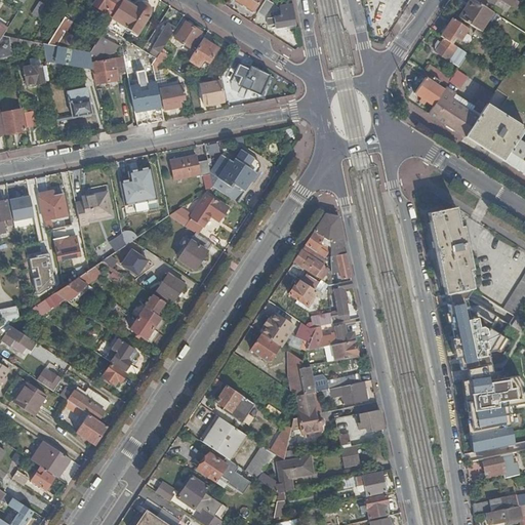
[(95,0),(91,6),(112,18),(121,2),(122,0),(95,0)]
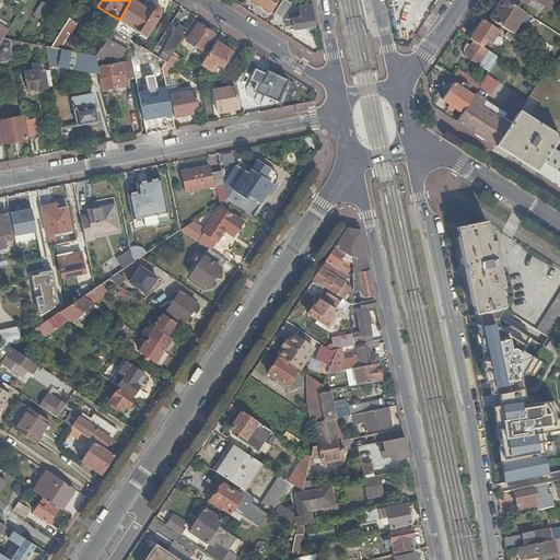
[(245,0),(268,14),(278,0),(245,0)]
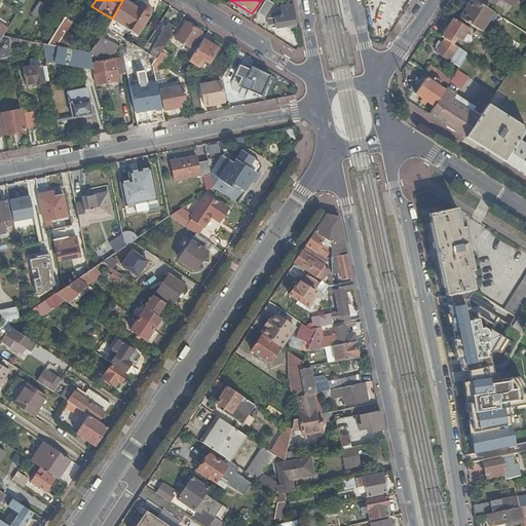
[(493,13),(471,0),(458,20),(476,30),(480,33),(493,13)]
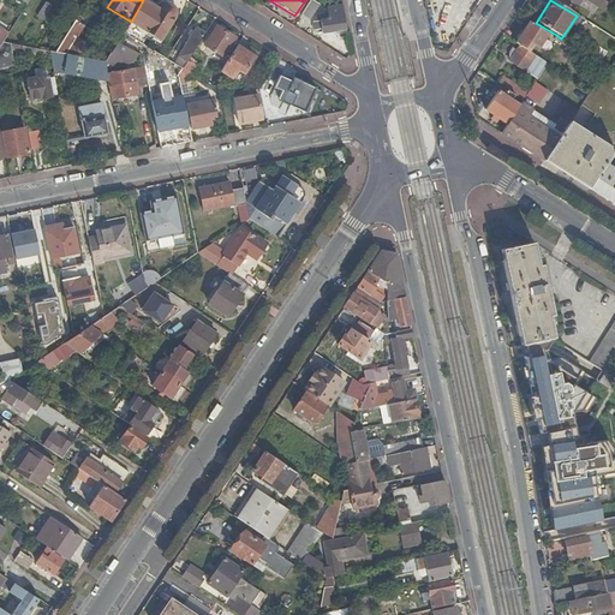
[(142,3),(131,22),(136,24),(147,31),(145,34),(159,41),(165,30),(171,21),(172,16),(172,12),(169,10),(167,7),(163,7),(161,9),(157,12),(142,3)]
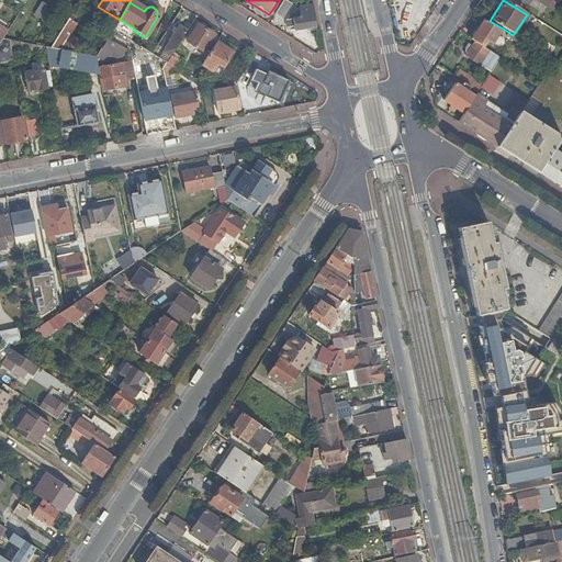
[(290,7),(283,2),(273,18),(280,22),(290,7)]
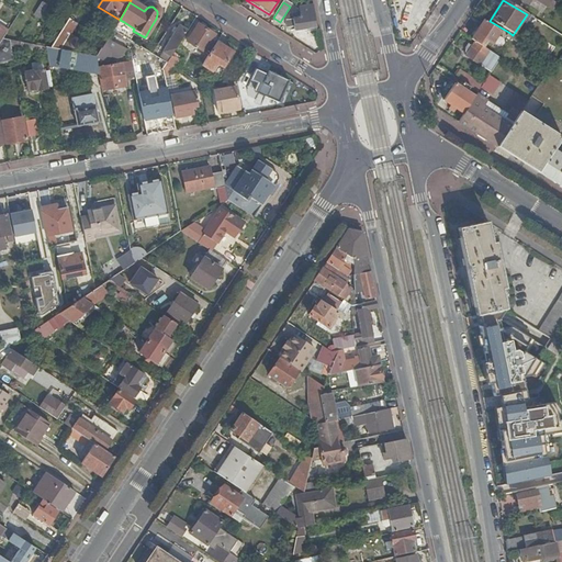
[(303,31),(304,35),(314,34),(311,8),(299,11),(299,14),(287,17),(283,21),(284,30),(291,29),(292,32),(303,31)]
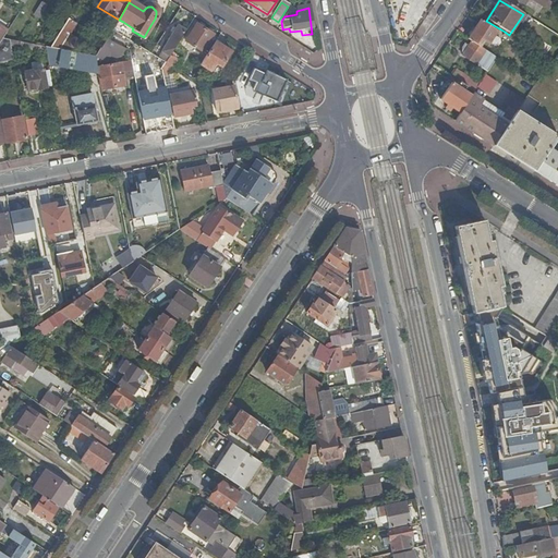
[(75,24),(67,20),(48,49),(71,53),(71,55),(76,46),(74,45),(64,43),(69,35),(75,24)]
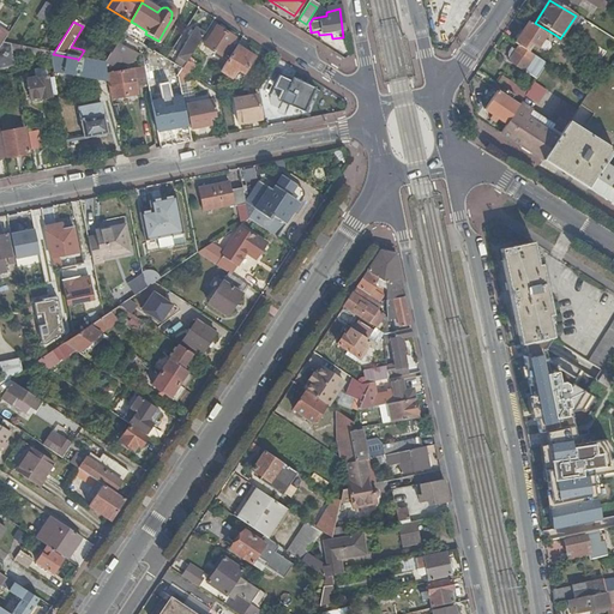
[(523,29),(521,28),(511,42),(518,47),(527,53),(531,46),(536,48),(545,37),(527,25),(523,29)]
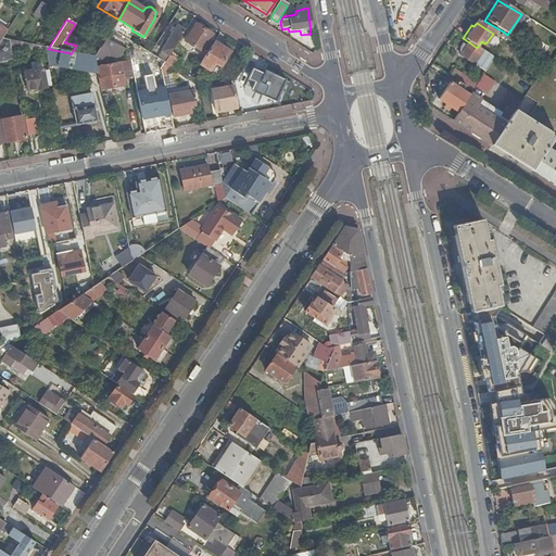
[(194,26),(184,43),(192,49),(203,30),(194,26)]
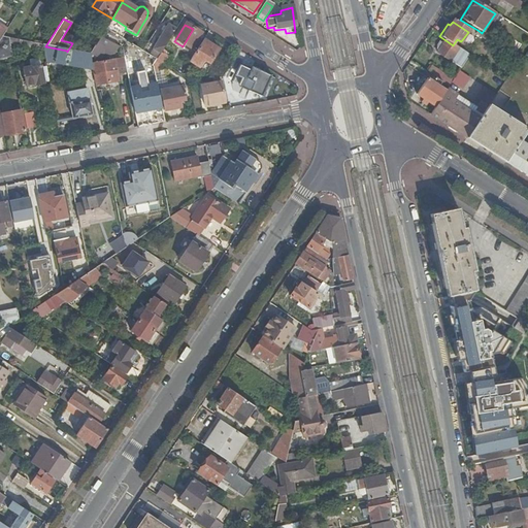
[(167,27),(153,51),(160,56),(175,32),(167,27)]
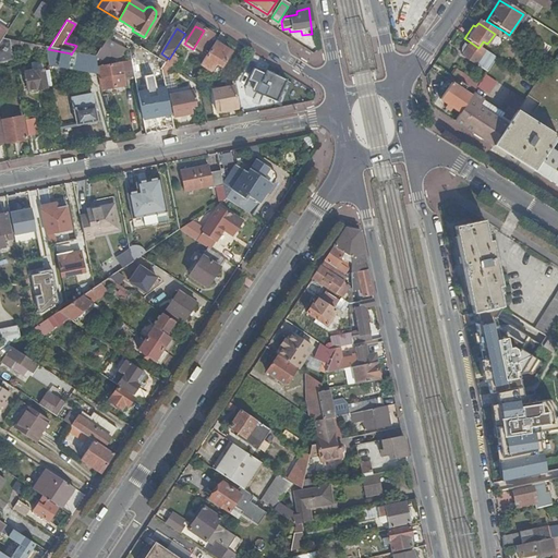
[(0,63),(12,61),(9,47),(8,41),(1,40),(4,35),(0,31),(0,63)]
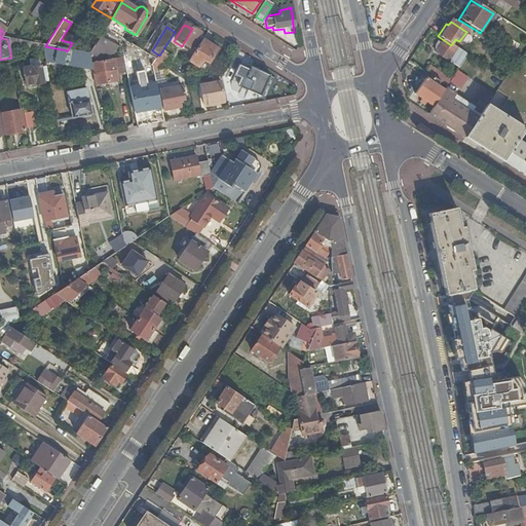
[(200,35),(192,29),(182,46),(185,48),(193,53),(200,41),(197,39),(200,35)]
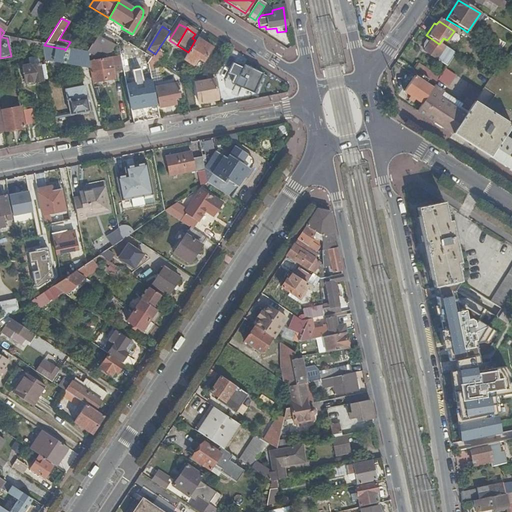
[(463,29),(460,34),(464,37),(475,44),(478,39),(467,32),(463,29)]
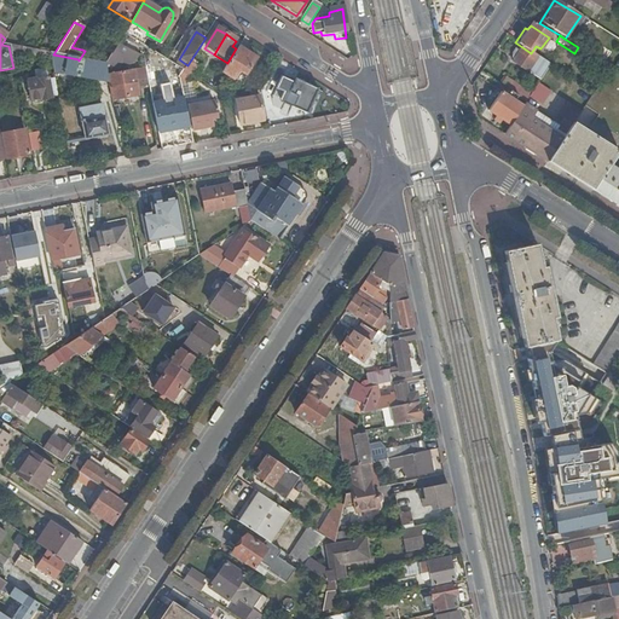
[(121,38),(117,45),(132,53),(137,46),(121,38)]
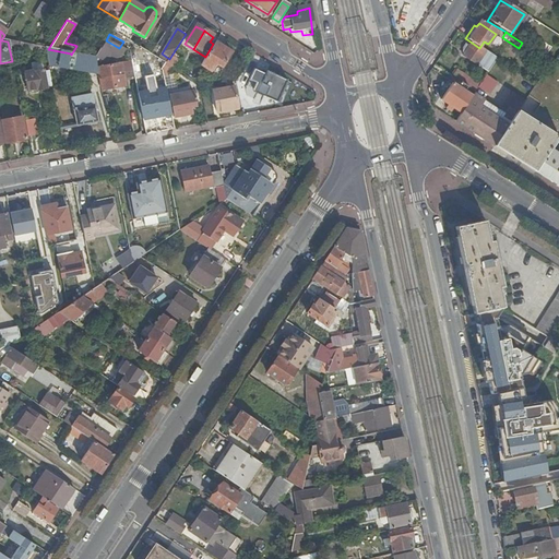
[(78,39),(69,35),(64,43),(74,45),(76,46),(78,46),(80,42),(78,39)]
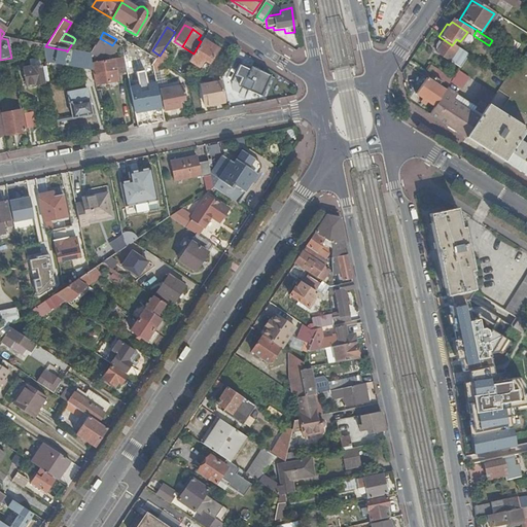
[(112,45),(100,38),(89,56),(98,57),(102,50),(108,54),(112,45)]
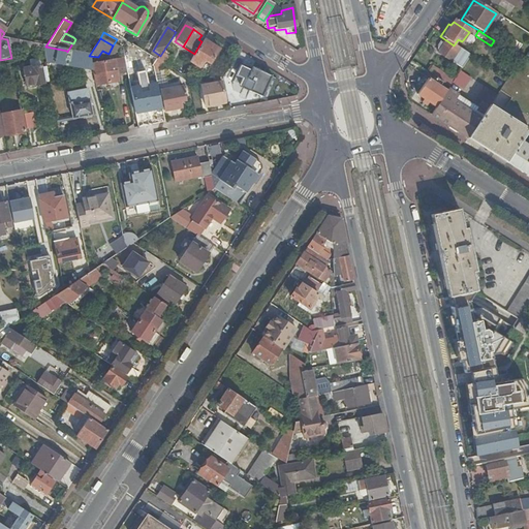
[(33,44),(7,39),(8,44),(32,50),(33,44)]
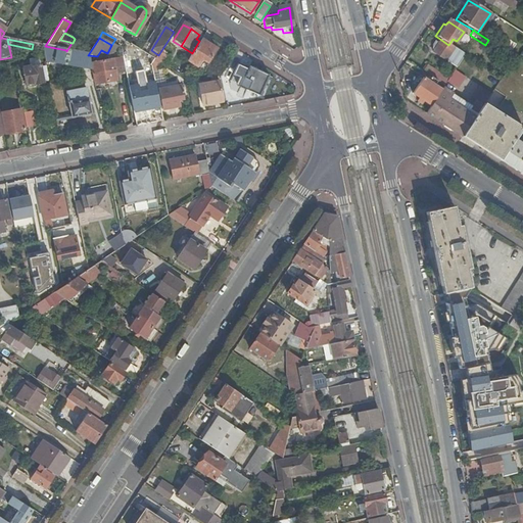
[(436,48),(432,53),(456,68),(465,55),(463,54),(448,45),(441,40),(438,44),(435,42),(433,46),(436,48)]
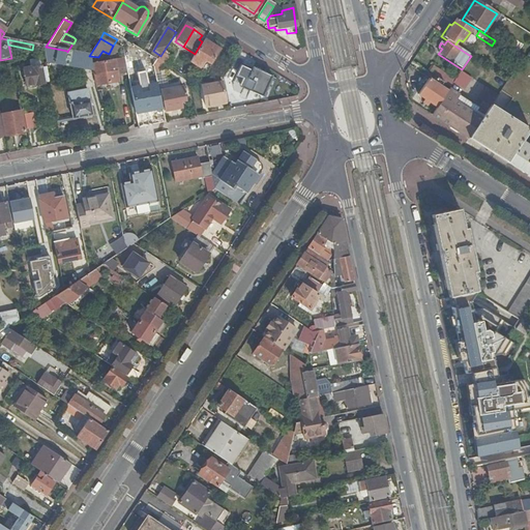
[(216,51),(202,41),(195,54),(189,62),(199,68),(203,62),(208,64),(216,51)]
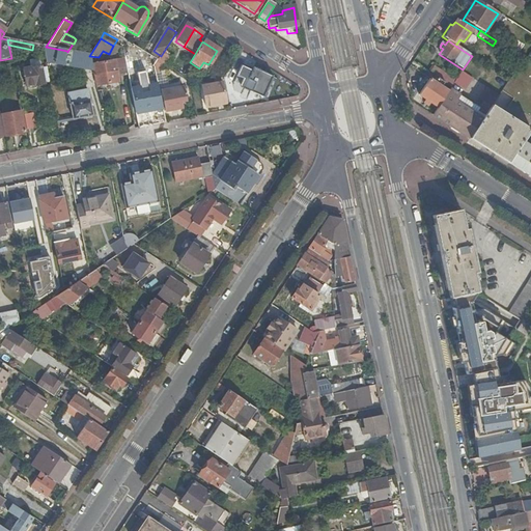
[(42,46),(43,51),(65,56),(67,51),(46,47),(42,46)]
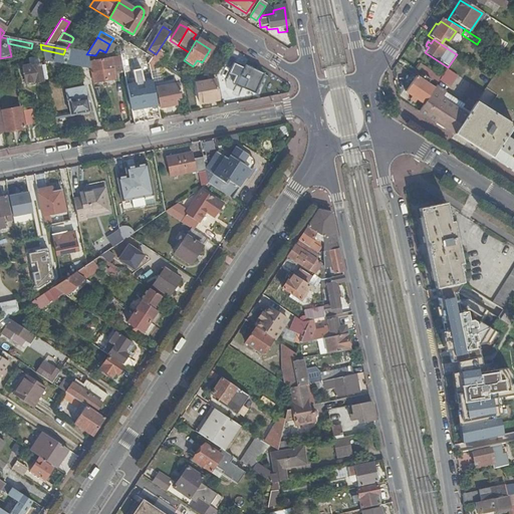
[(63,54),(41,49),(43,61),(89,69),(88,65),(87,58),(63,54)]
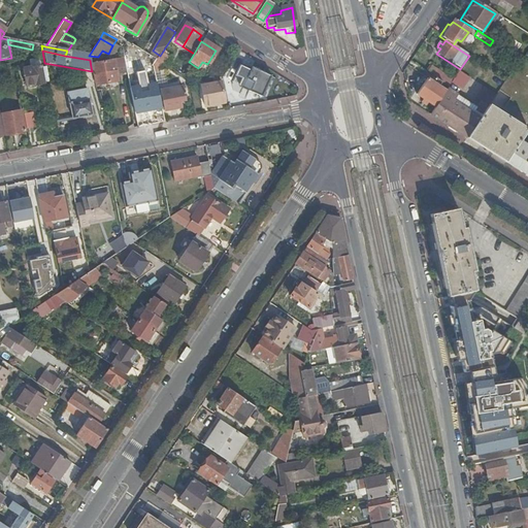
[(67,51),(65,56),(90,60),(89,56),(67,52),(67,51)]
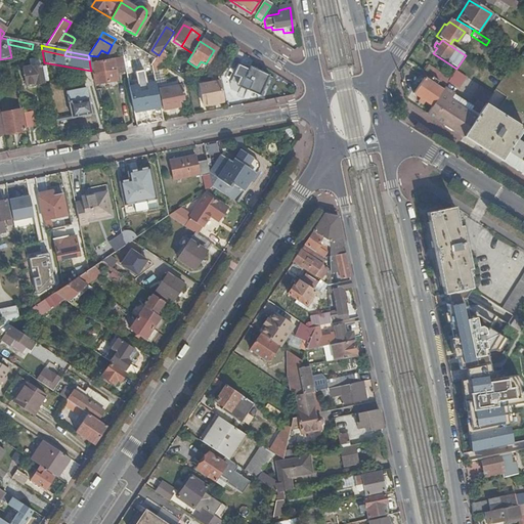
[(88,55),(89,59),(90,67),(97,64),(96,60),(99,59),(99,57),(97,56),(88,55)]
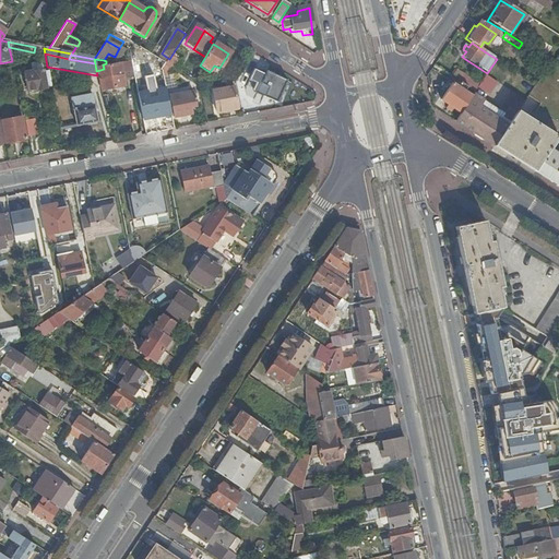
[(165,66),(162,71),(166,95),(173,93),(168,75),(173,70),(165,66)]
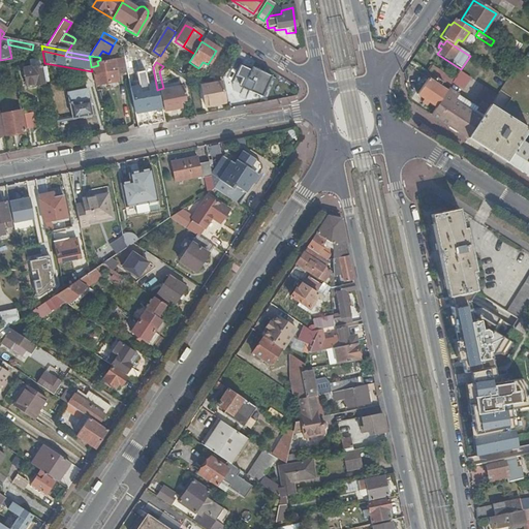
[(91,67),(92,71),(94,89),(117,85),(113,63),(98,65),(91,67)]
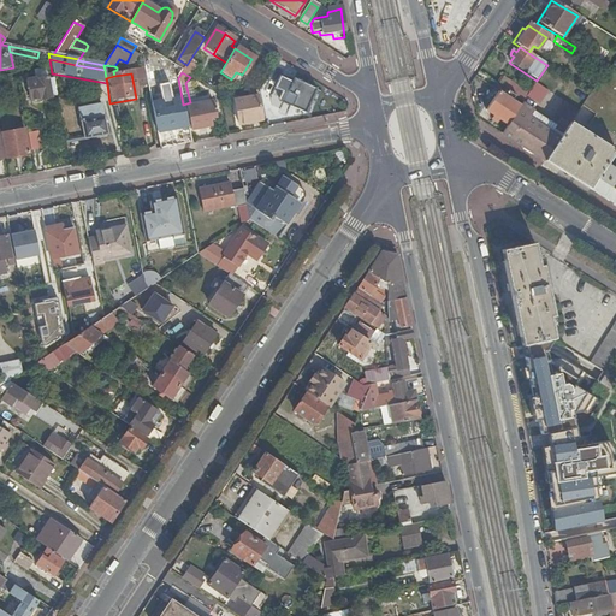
[(502,78),(497,87),(522,104),(526,98),(527,95),(502,78)]
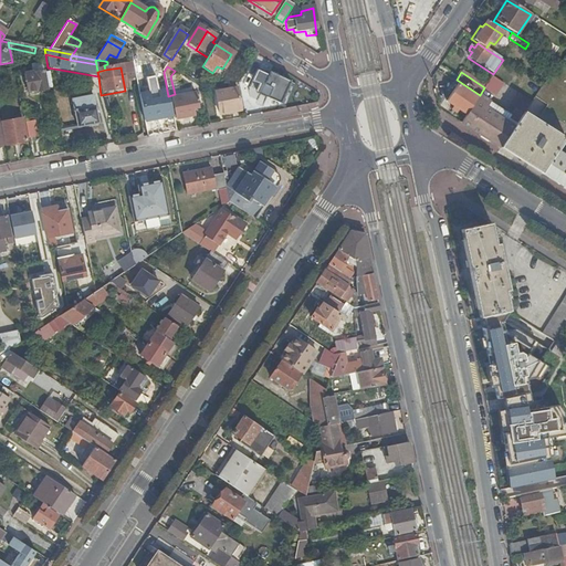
[(42,73),(22,77),(25,95),(35,93),(37,95),(45,93),(42,73)]
